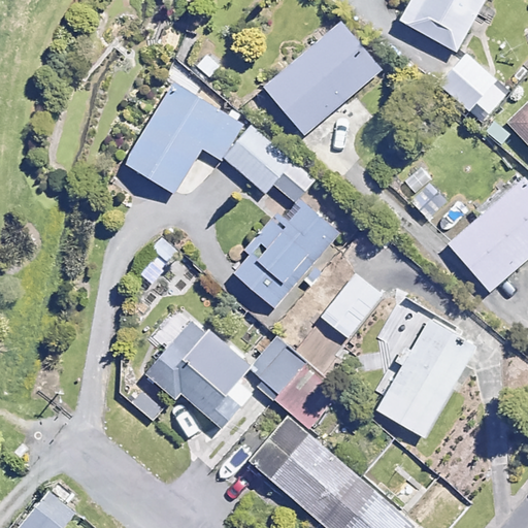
[(485,0),(408,0),(398,19),(456,52),(485,0)]
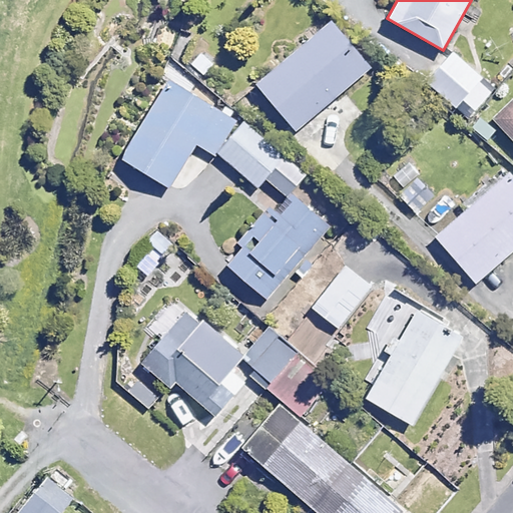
[(370,68),(331,20),(254,82),(294,130),(370,68)]
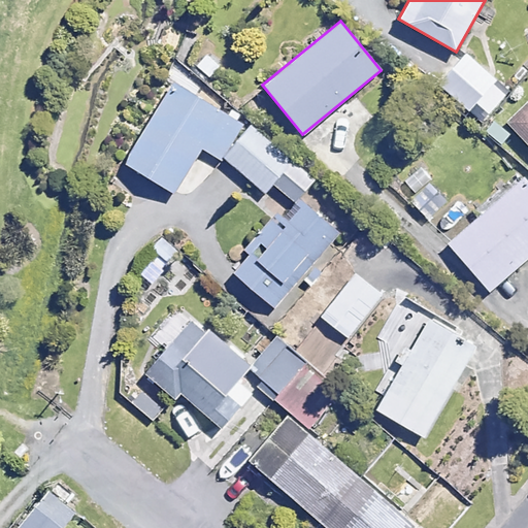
[(512,95),(465,53),(436,84),(483,127),(512,95)]
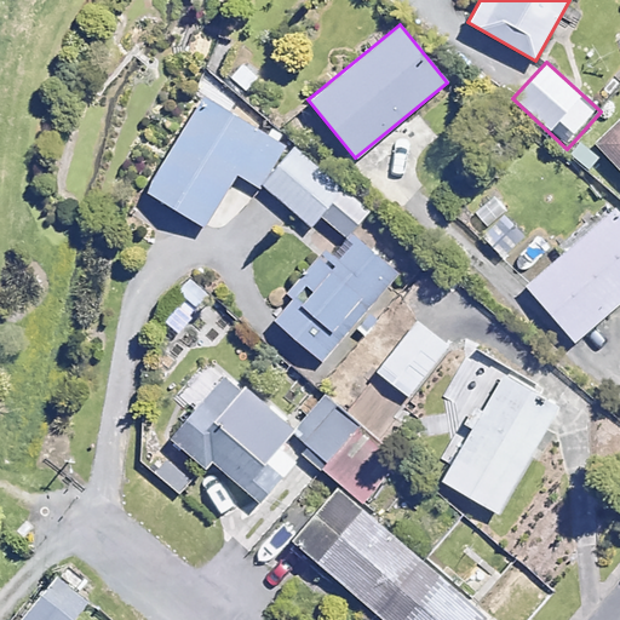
[(339,182),(339,181),(202,98),(145,190),(204,225),(235,173),(315,222),(322,208),(354,233),(373,208),(339,182)]
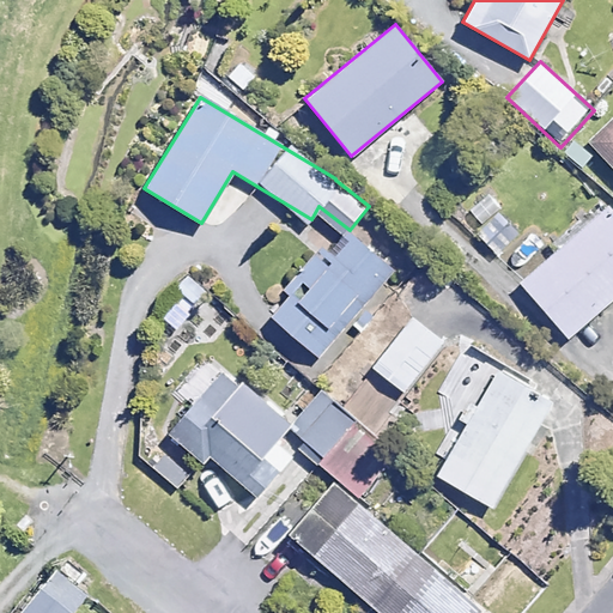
[(612,120),(590,141),(612,165),(612,120)]
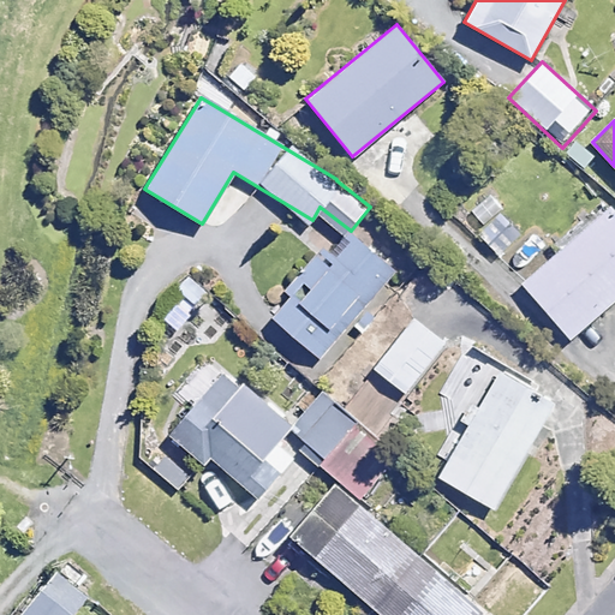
[(614,298),(614,209),(610,204),(519,286),(568,341),(614,298)]
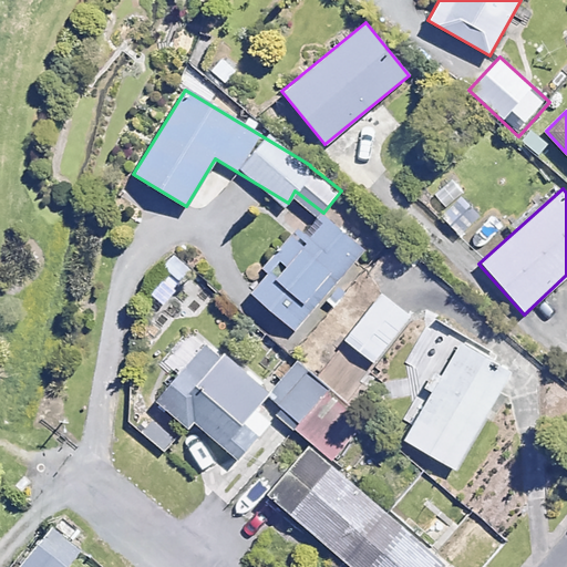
[(363,253),(317,213),(298,235),(249,292),(296,332),(363,253)]
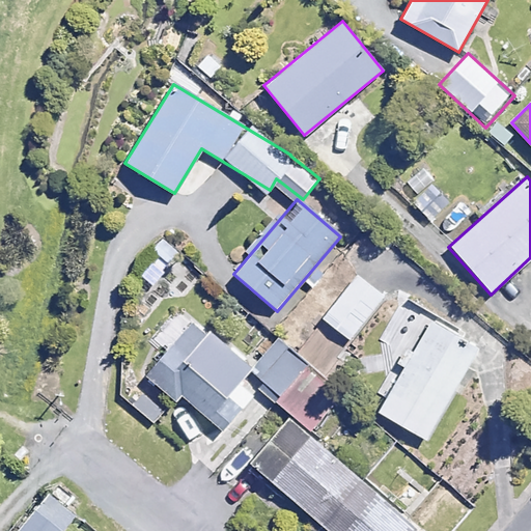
[(384,297),(355,275),(320,320),(350,341),(384,297)]
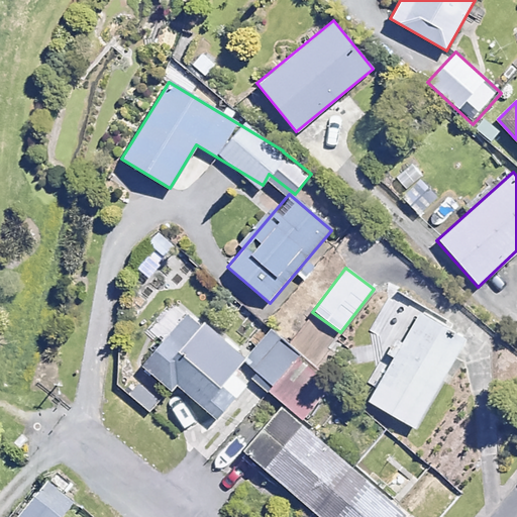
[(397,315),(377,351),(390,357),(369,399),(417,425),(464,335),(416,310),(409,322),(397,315)]
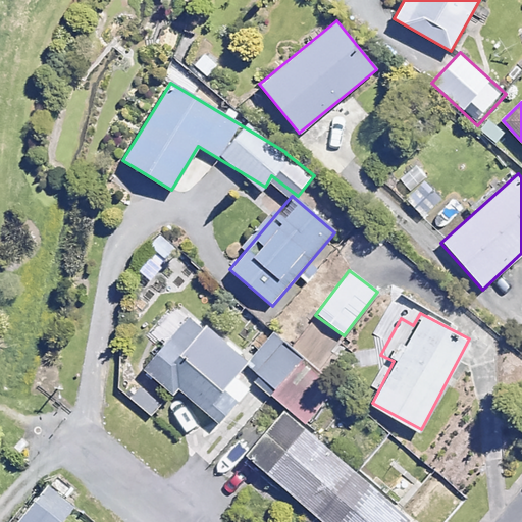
[(244,365),(191,314),(142,366),(169,393),(175,386),(215,424),(251,387),(237,373),(244,365)]
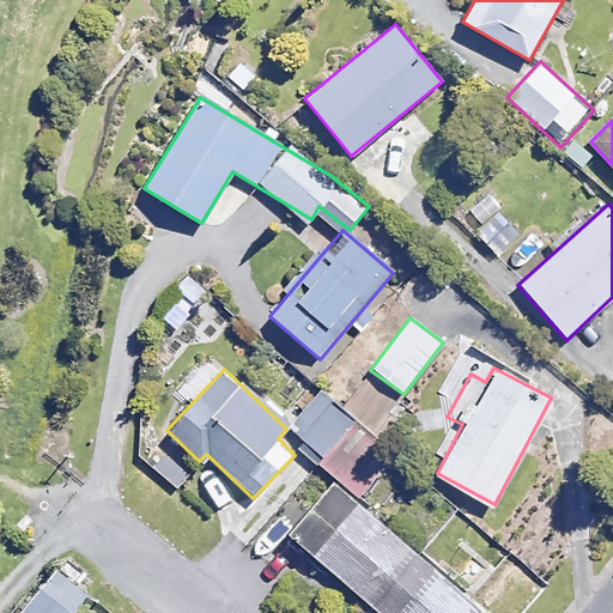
[(357,411),(327,386),(292,429),(323,453),(357,411)]
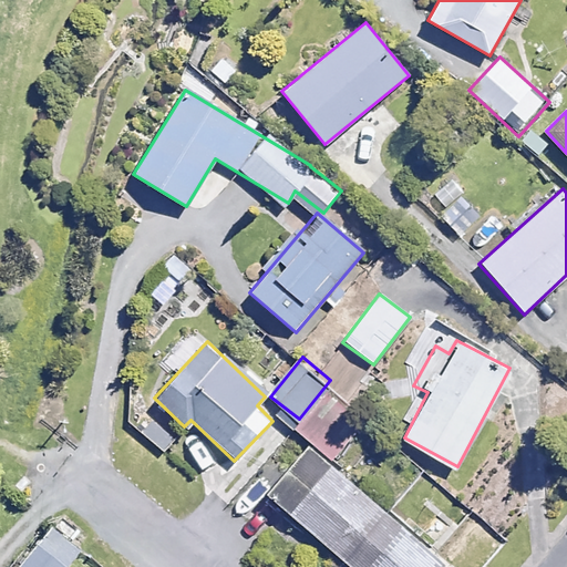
[(358,431),(321,402),(299,430),(336,459),(358,431)]
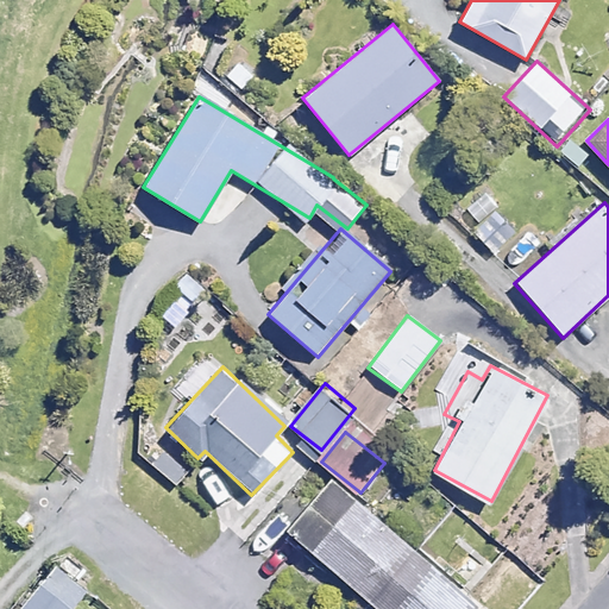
[(475,608),(479,604),(326,478),(280,534),(369,608),(475,608)]
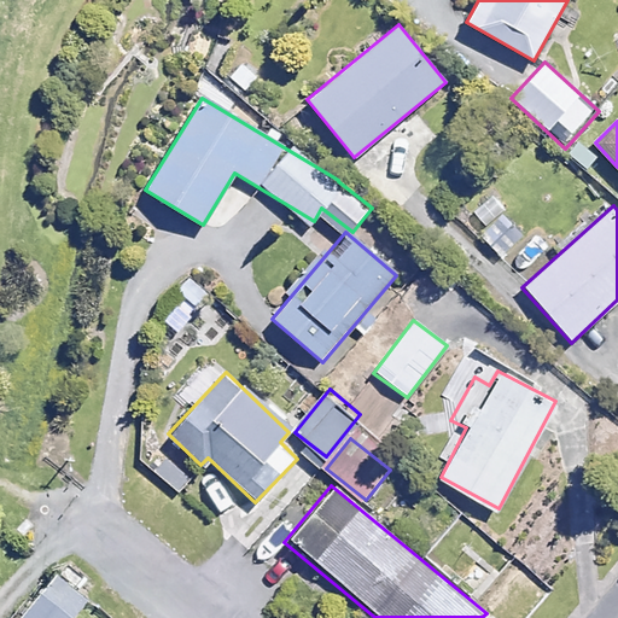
[(75,617),(85,606),(48,577),(15,617),(75,617)]
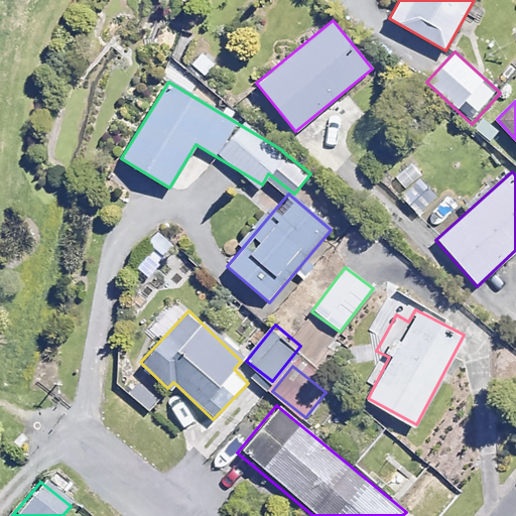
All buildings are outlined.
